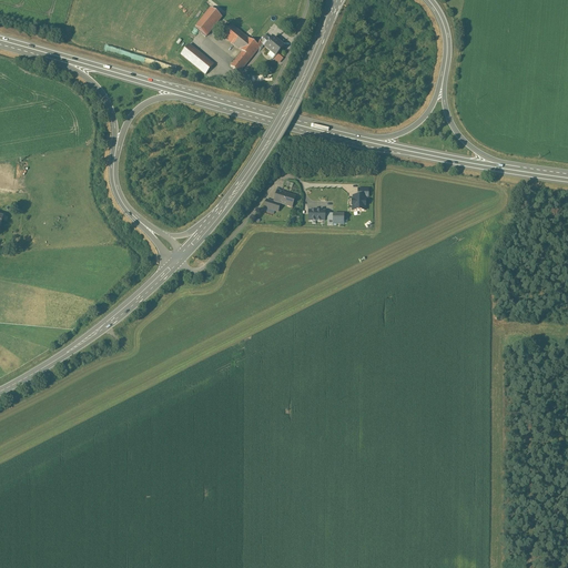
[(211,9),(195,27),(206,36),(222,17),(211,9)]
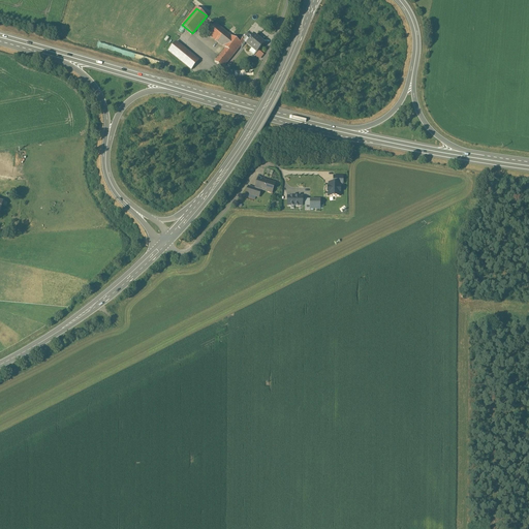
[(216,24),(208,34),(225,49),(215,61),(223,68),(242,44),(238,41),(216,24)]
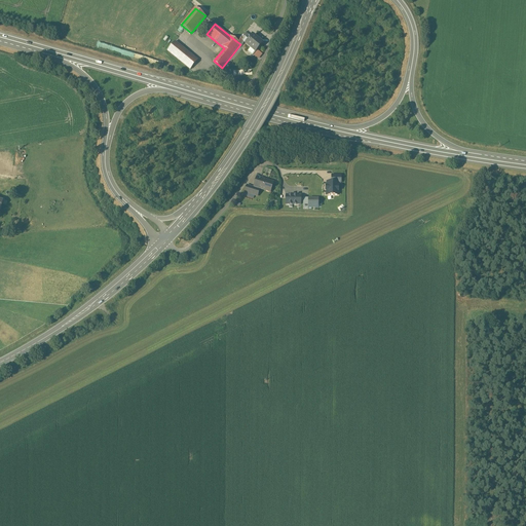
[(243,33),(236,41),(240,44),(242,42),(248,36),(243,33)]
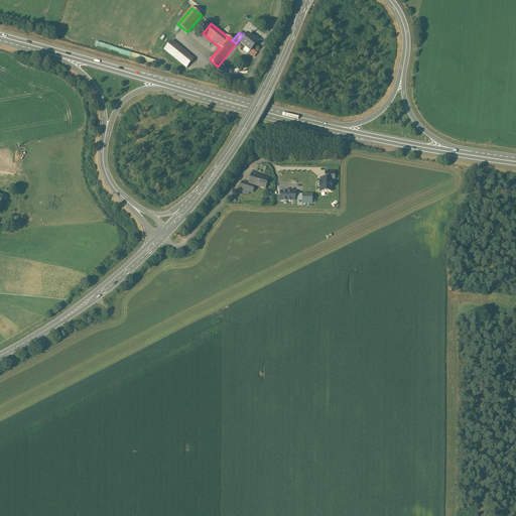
[(243,35),(238,41),(251,51),(258,41),(248,34),(246,37),(243,35)]
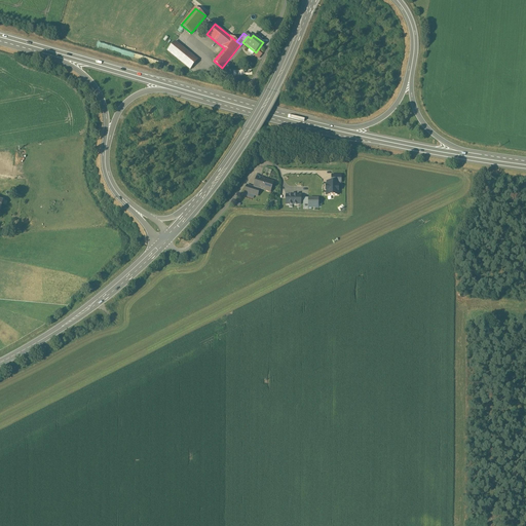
[(198,60),(175,41),(166,50),(190,70),(198,60)]
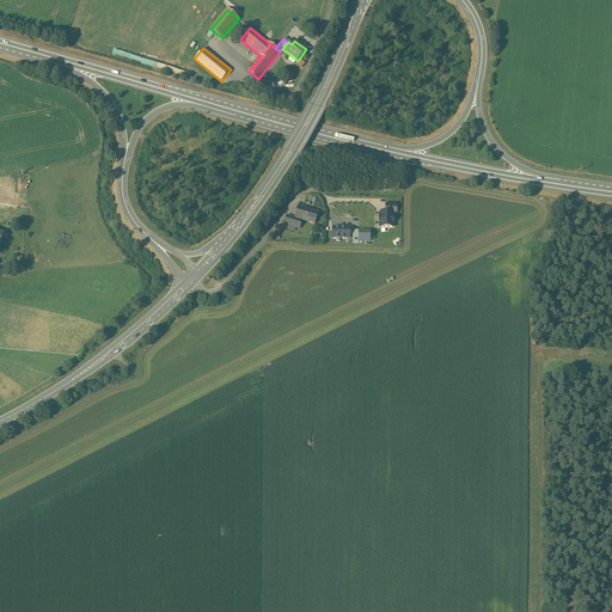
[(245,75),(236,68),(231,73),(240,81),(245,75)]
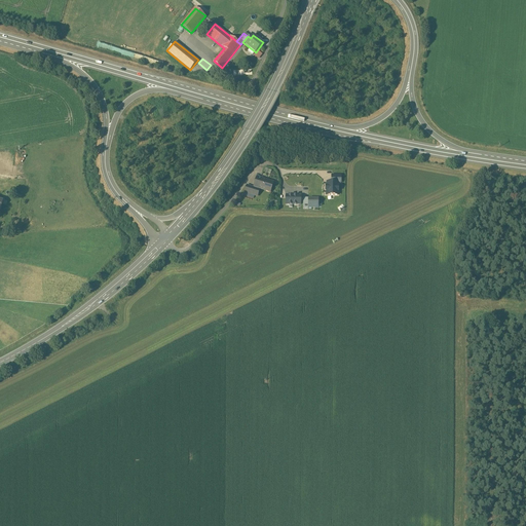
[(305,175),(295,174),(295,173),(288,173),(288,182),(289,182),(289,181),(294,181),(294,183),(305,183),(305,175)]
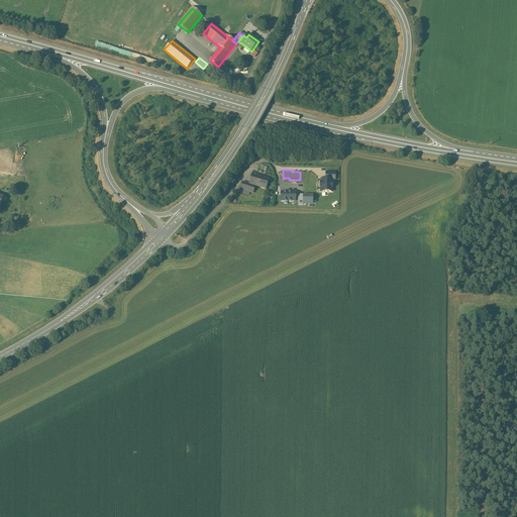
[(269,179),(252,174),(249,184),(252,185),(254,186),(266,189),(269,179)]
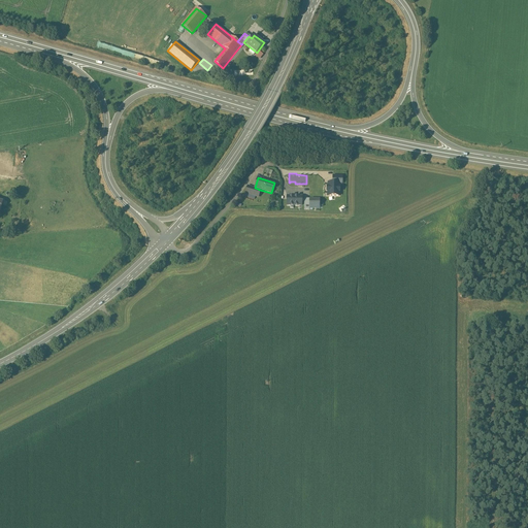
[(339,183),(329,183),(328,183),(328,184),(328,187),(327,187),(327,191),(328,191),(328,195),(328,196),(329,196),(329,195),(338,196),(339,196),(339,195),(339,183)]
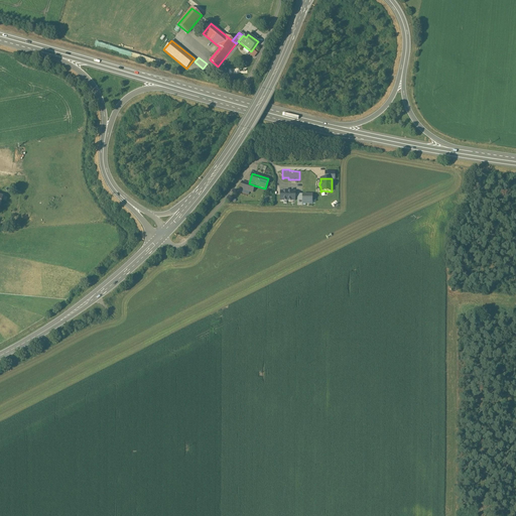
[(249,183),(242,181),(240,188),(247,190),(250,191),(252,184),(249,183)]
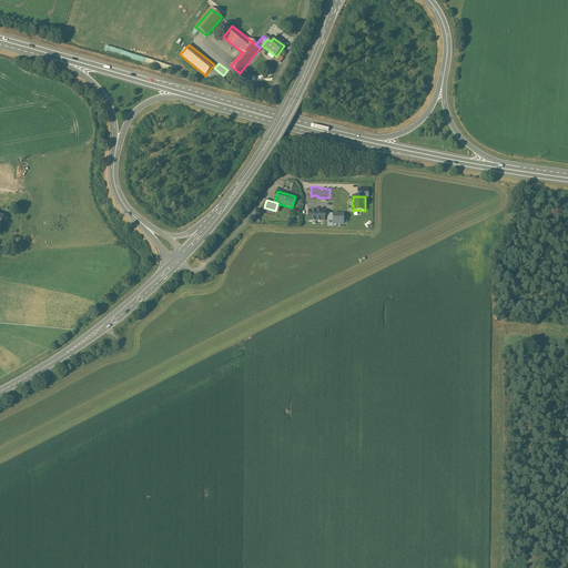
[(324,211),(308,211),(308,221),(324,221),(324,211)]
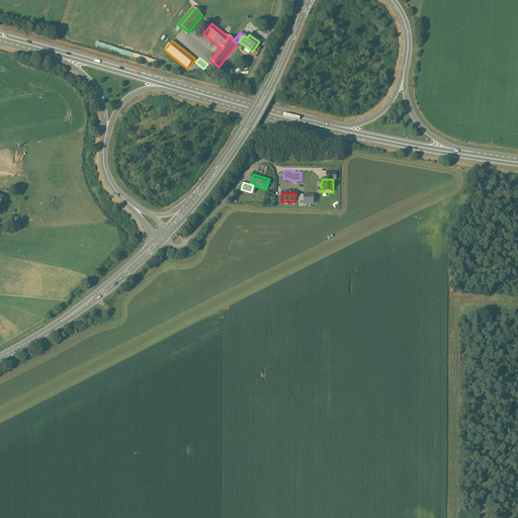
[(314,195),(304,195),(304,203),(314,204),(314,195)]
